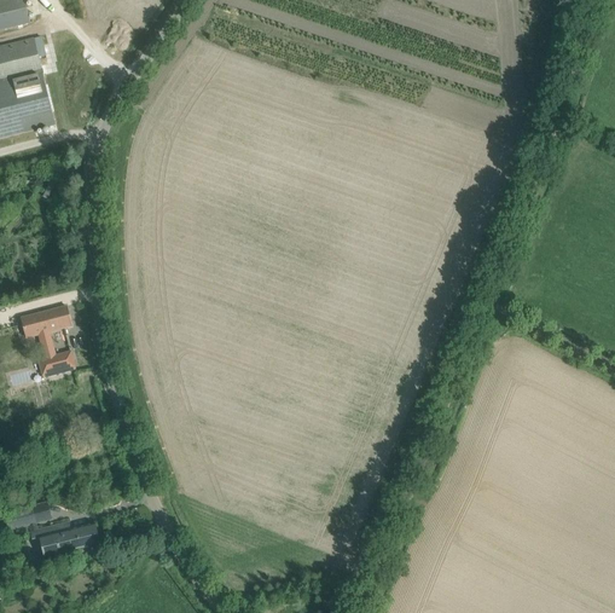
[(0,23),(28,17),(23,0),(0,0),(0,23)]
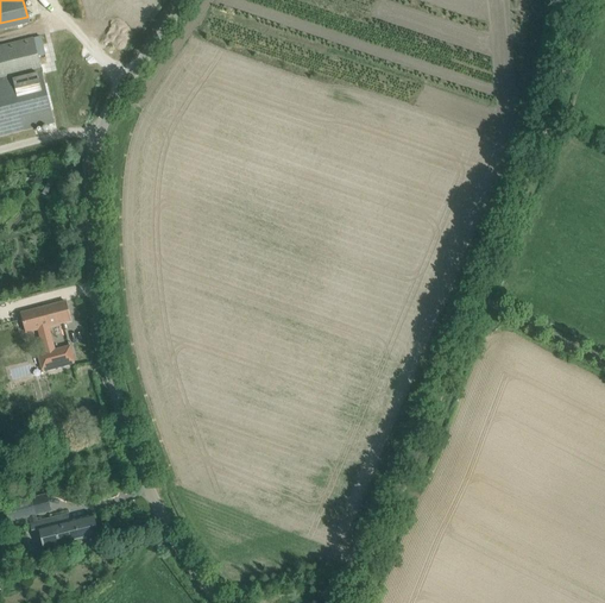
[(0,129),(52,118),(36,50),(42,49),(37,31),(31,32),(0,39),(0,129)]
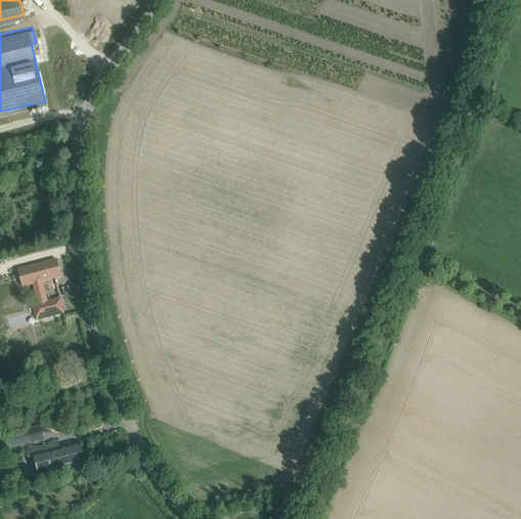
[(16,264),(20,280),(58,271),(54,255),(16,264)]
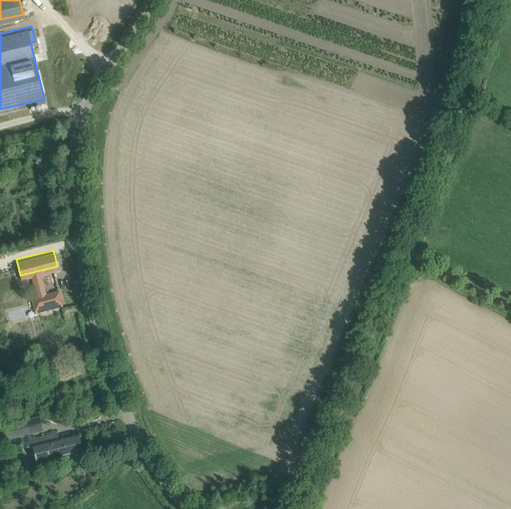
[(56,287),(29,294),(33,309),(60,301),(56,287)]
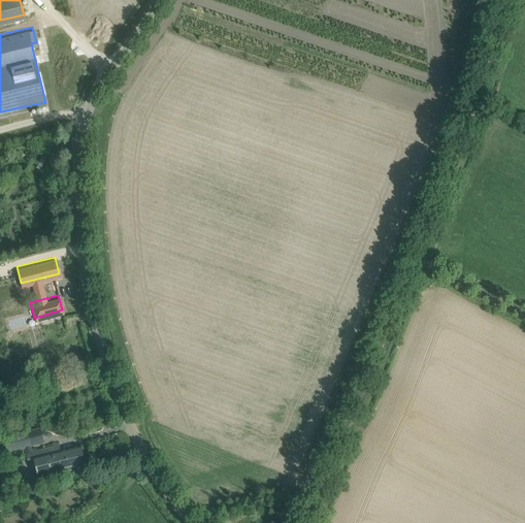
[(26,427),(0,433),(4,449),(23,444),(24,449),(31,448),(29,443),(26,427)]
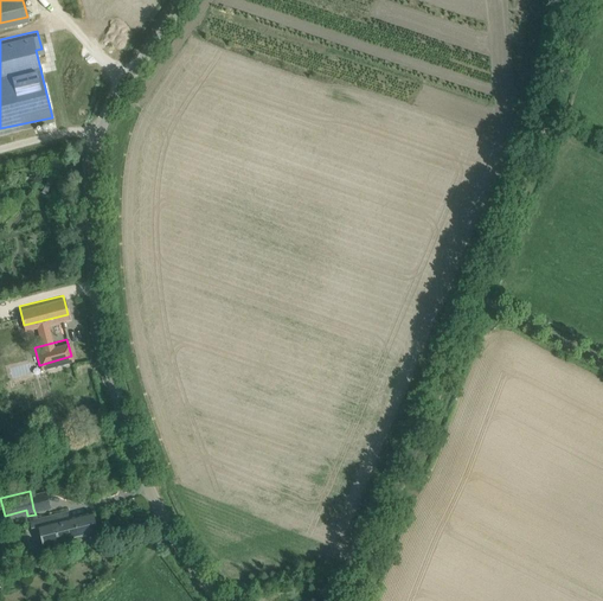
[(27,516),(29,523),(36,522),(42,543),(95,529),(90,507),(66,513),(64,506),(36,515),(27,516)]
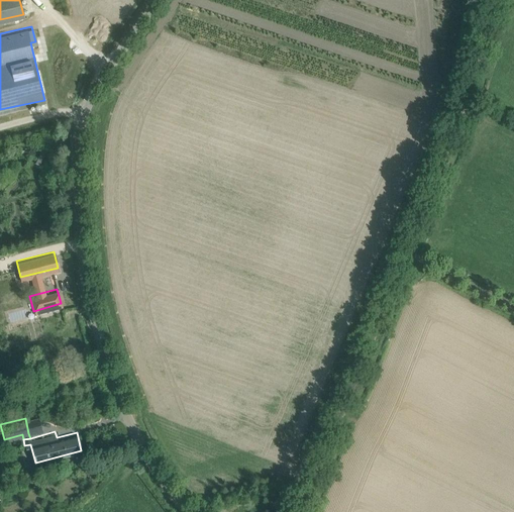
[(221,475),(232,471),(230,464),(219,468),(221,475)]
